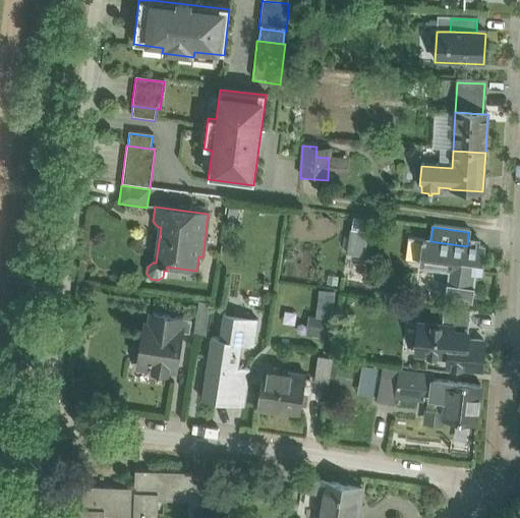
[(366,234),(349,232),(346,255),(362,259),(366,234)]
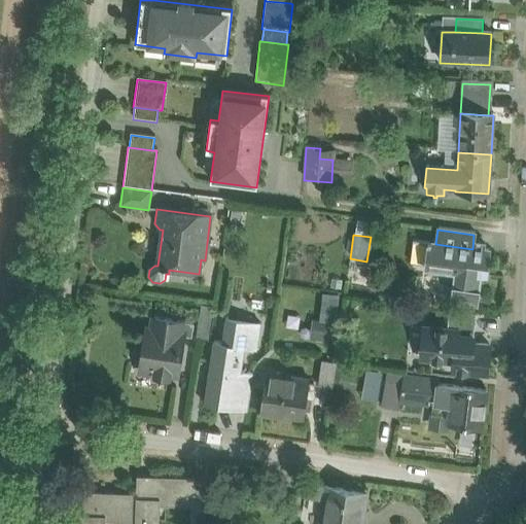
[(435,244),(427,243),(427,246),(428,246),(425,269),(456,273),(452,299),(439,297),(437,297),(437,298),(475,303),(479,276),(487,277),(488,266),(486,266),(488,251),(472,249),(435,244)]
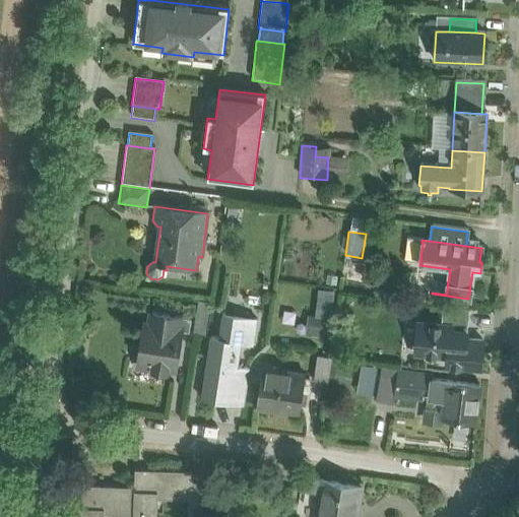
[(305,336),(326,337),(329,291),(308,289),(305,336)]
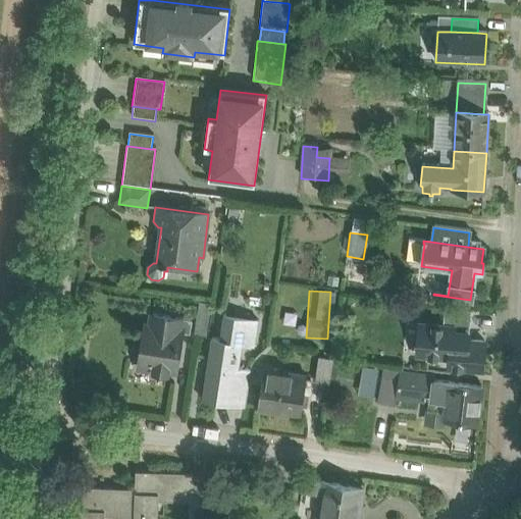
[(470,312),(444,309),(443,328),(453,329),(453,333),(468,335),(470,312)]
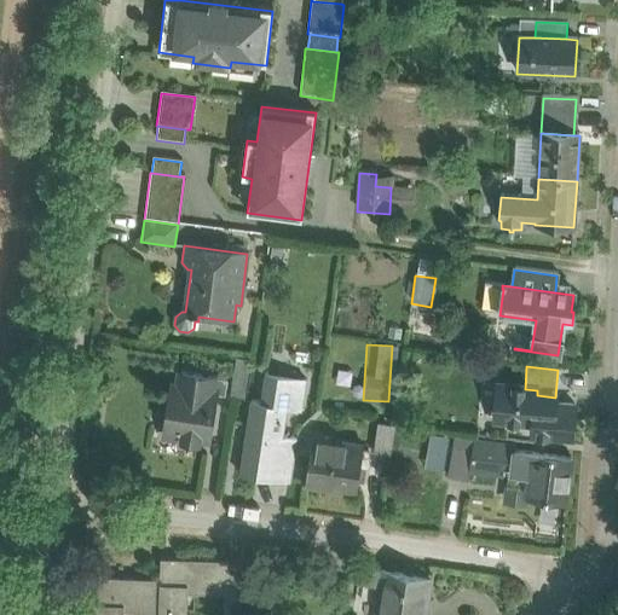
[(227,382),(180,375),(178,389),(171,388),(163,433),(178,435),(178,437),(183,439),(183,442),(196,445),(197,441),(208,442),(215,396),(225,398),(227,382)]
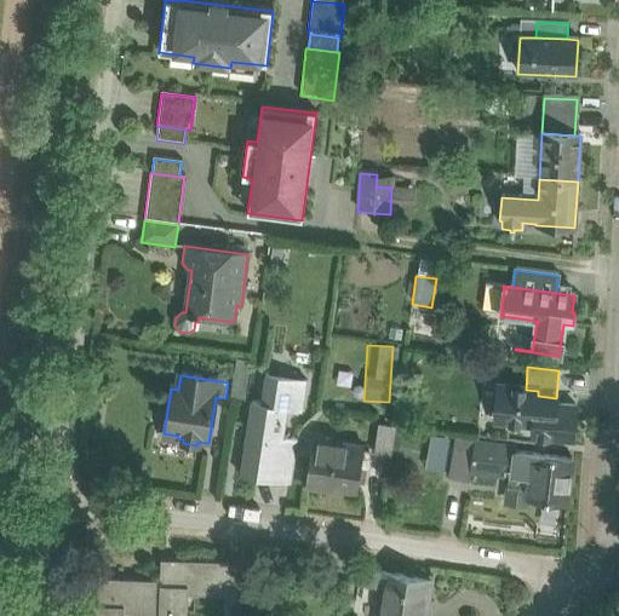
[(261,406),(250,404),(244,449),(239,477),(291,485),(298,442),(284,441),(287,412),(302,413),(308,383),(264,375),(261,406)]
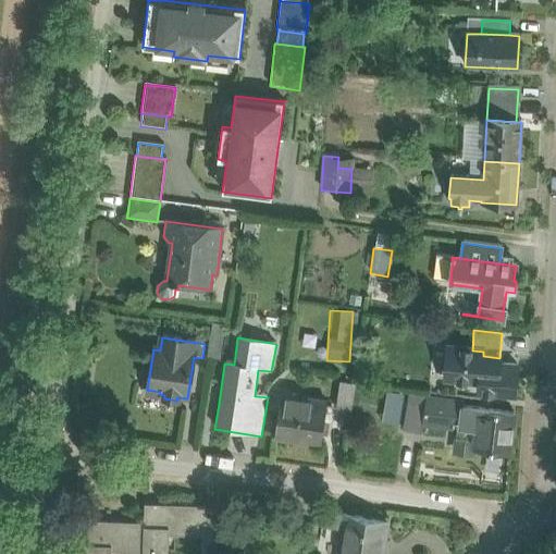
[(499,358),(483,356),(483,352),(472,351),(447,348),(445,381),(479,383),(478,394),(515,397),(517,367),(499,366),(499,358)]
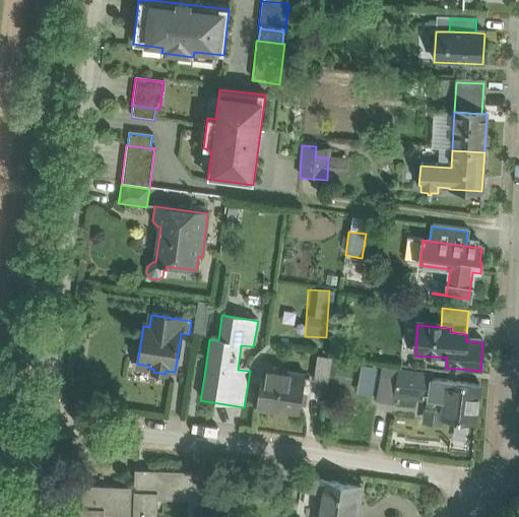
[(330,360),(317,358),(313,382),(327,384),(330,365),(330,360)]
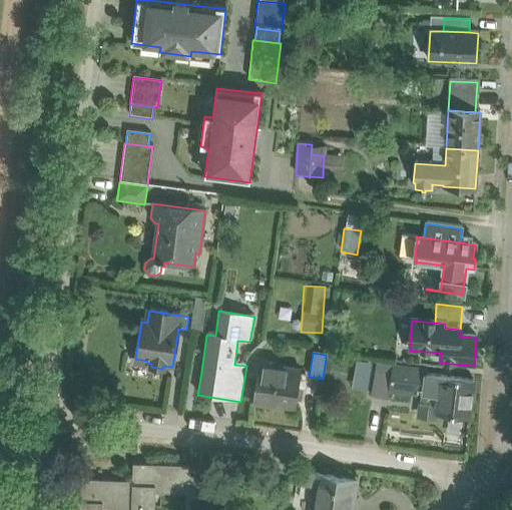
[(301,372),(259,366),(252,403),(253,403),(254,400),(273,403),(272,406),(296,410),(301,372)]
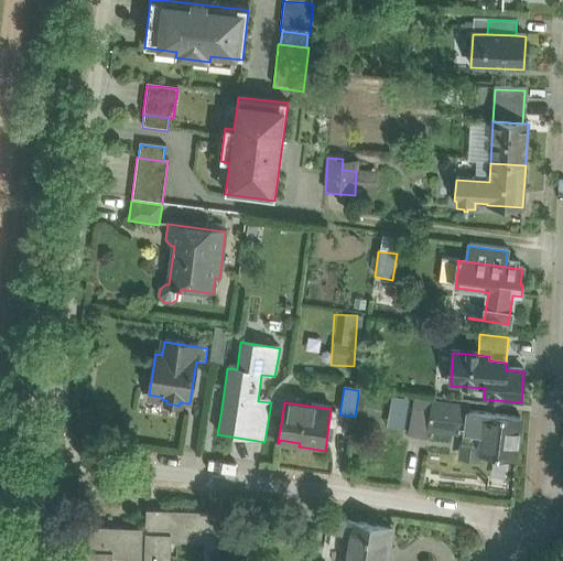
[(409,402),(409,419),(418,419),(417,433),(452,434),(452,403),(409,402)]
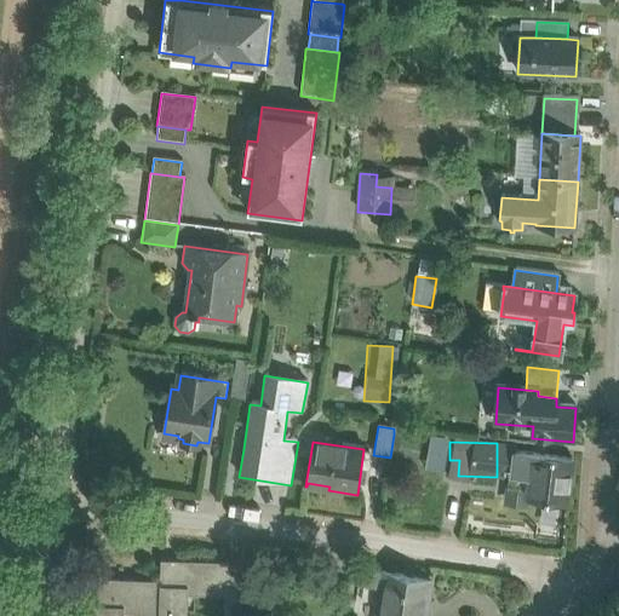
[(537,458),(516,455),(514,473),(534,476),(537,458)]
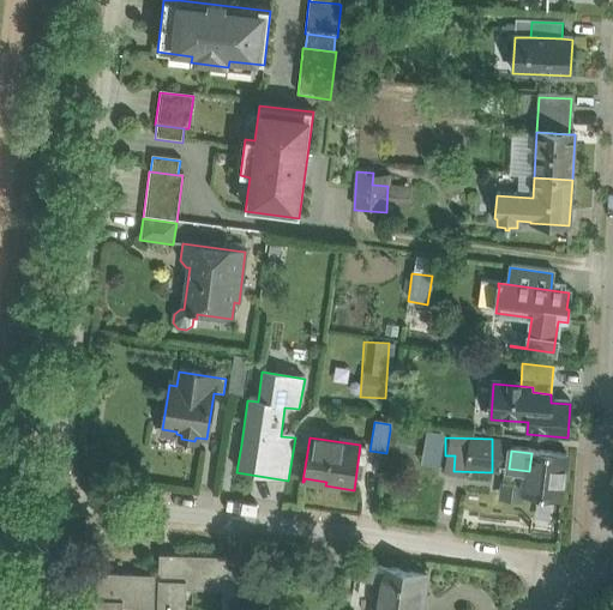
[(569,458),(532,453),(529,471),(526,495),(563,500),(569,458)]
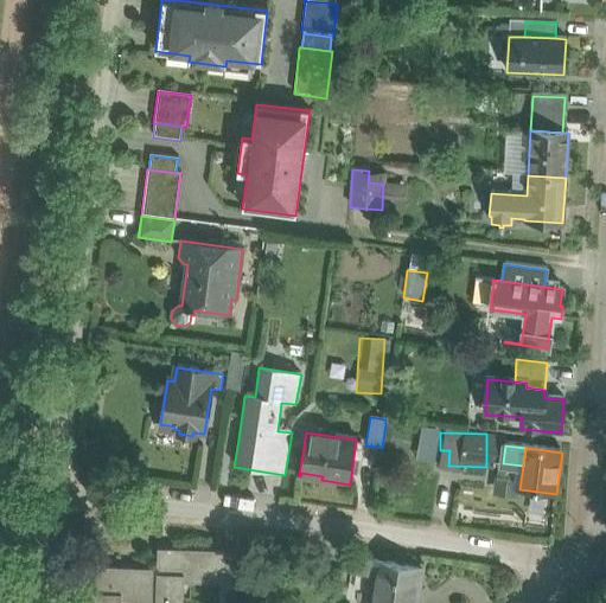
[(221,552),(157,550),(157,570),(155,598),(154,602),(182,602),(183,578),(219,579),(221,579),(221,562),(221,552)]
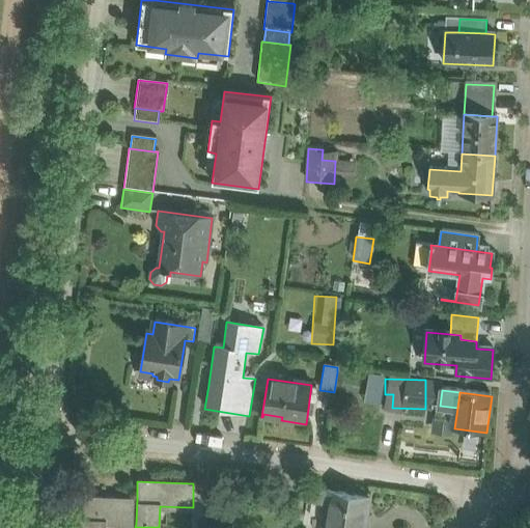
[(330,493),(308,489),(306,503),(327,506),(330,493)]
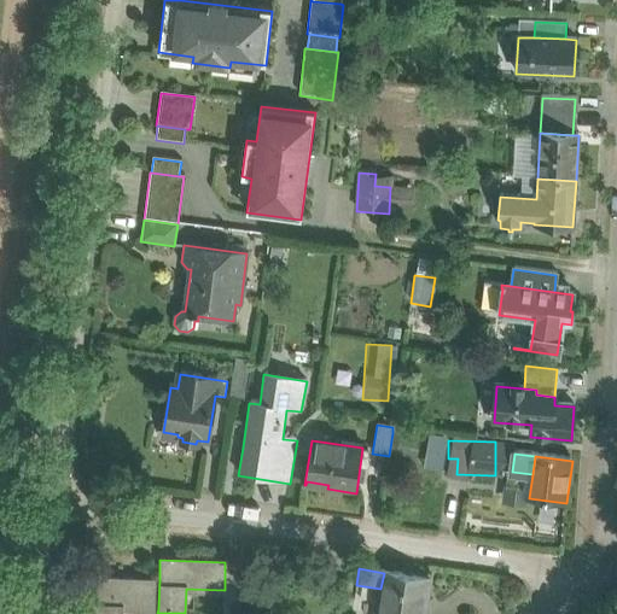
[(239,573),(225,572),(225,590),(223,590),(222,602),(239,602),(239,573)]
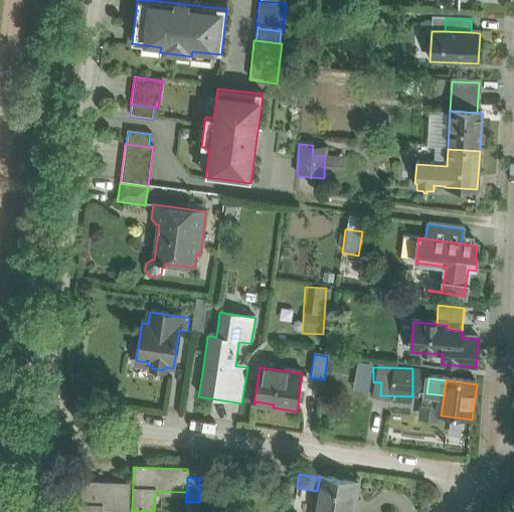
[(352,511),(357,483),(320,478),(317,491),(314,511),(352,511)]
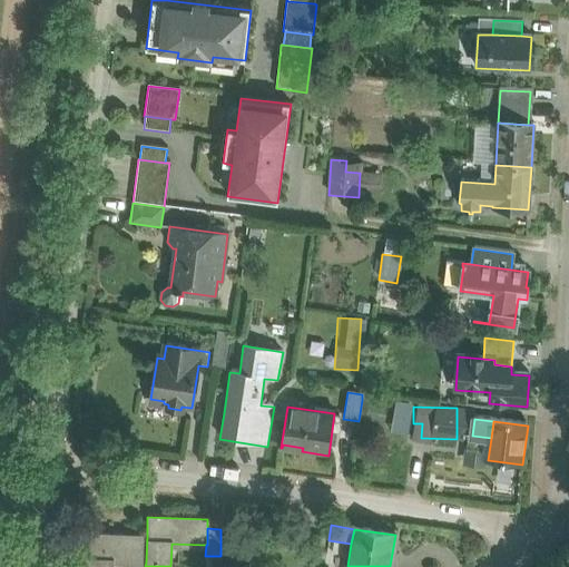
[(87,540),(76,540),(76,534),(74,534),(72,566),(86,566),(87,540)]
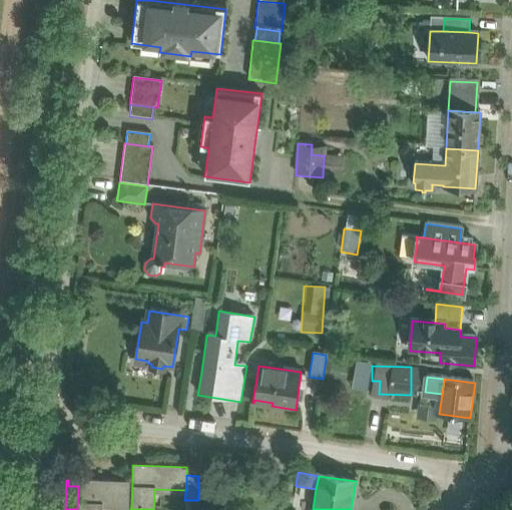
[(132,482),(78,481),(78,486),(77,509),(101,509),(102,505),(131,506),(132,482)]
